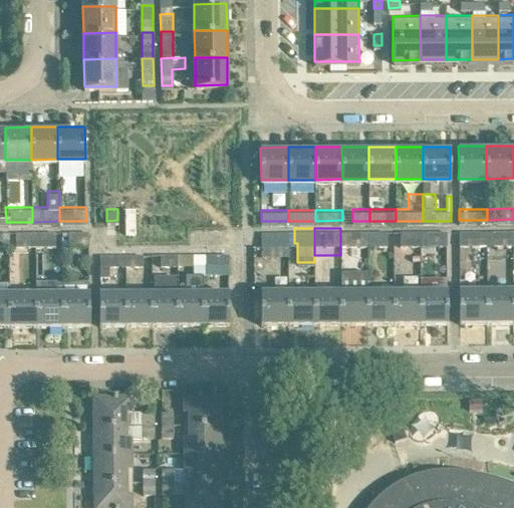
[(340,243),(366,243),(366,228),(340,228),(340,243)]
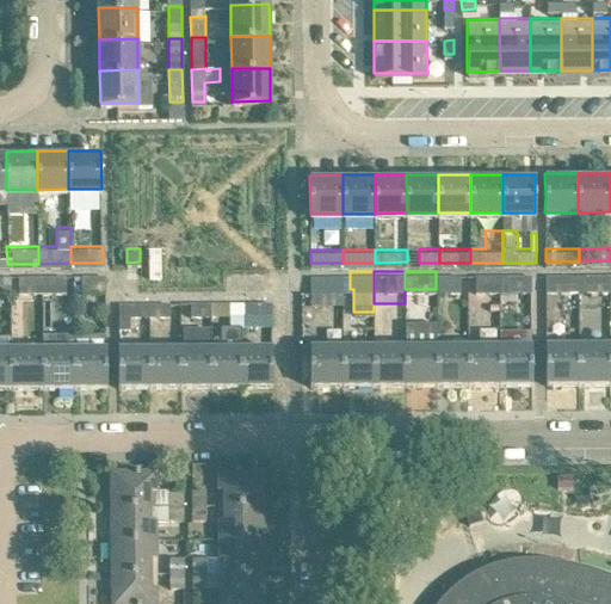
[(460,289),(460,271),(436,271),(436,289),(460,289)]
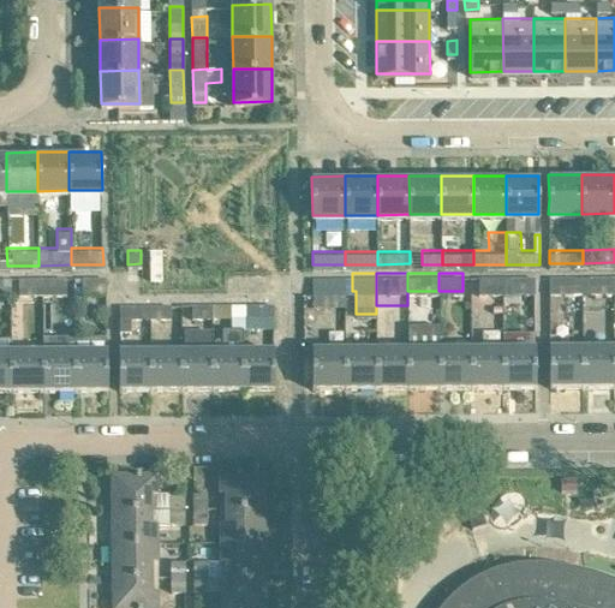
[(501,290),(501,273),(478,273),(478,290),(501,290)]
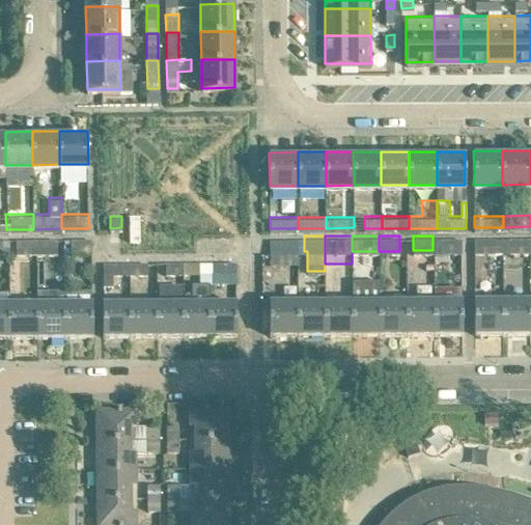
[(432,250),(462,250),(462,236),(432,236),(432,250)]
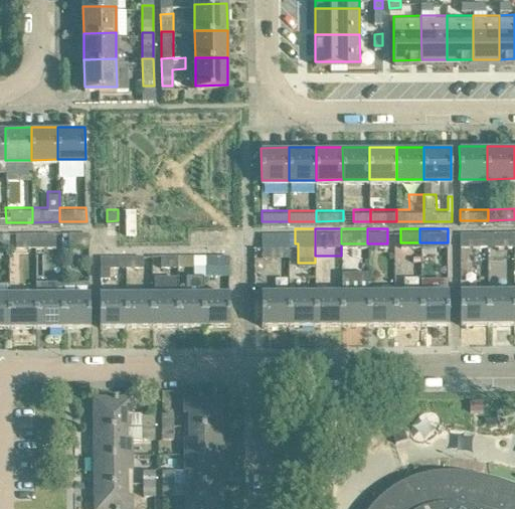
[(460,242),(487,242),(487,228),(460,228),(460,242)]
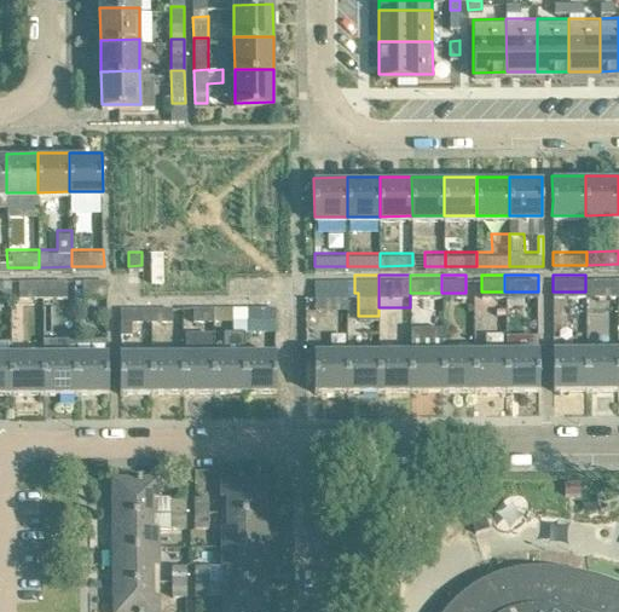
[(593,292),(617,290),(617,275),(585,275),(585,292),(593,292)]
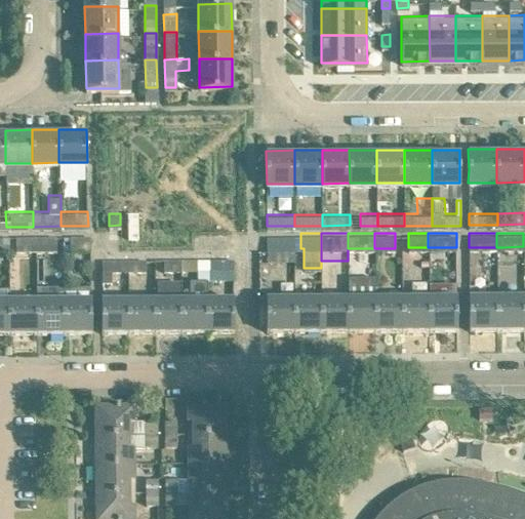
[(0,234),(0,256),(9,256),(9,235),(0,234)]
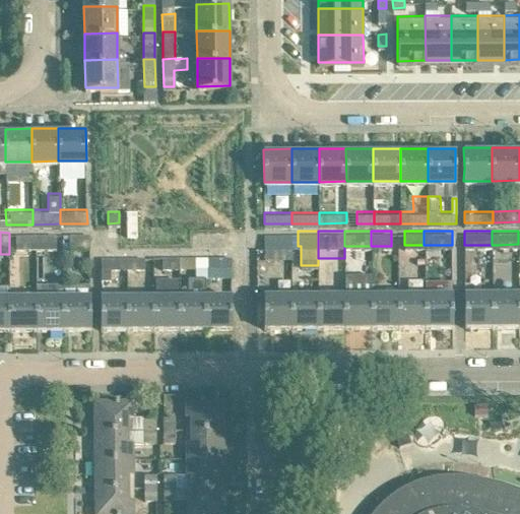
[(37,257),(37,246),(37,232),(15,232),(15,246),(24,246),(25,257),(37,257)]
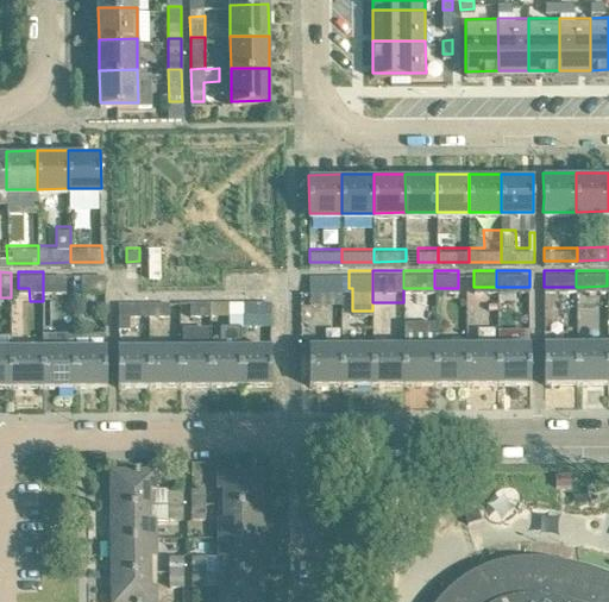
[(43,271),(43,288),(66,288),(64,271),(43,271)]
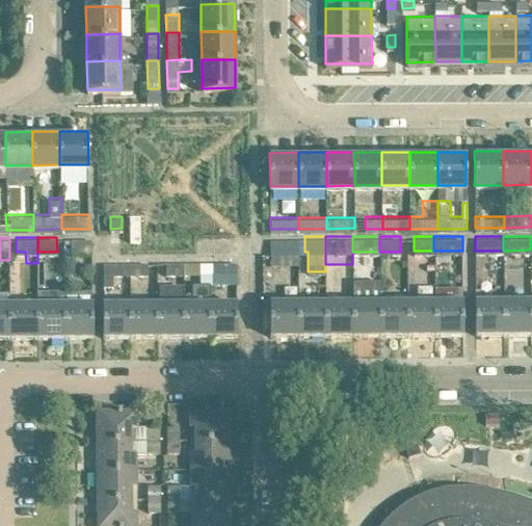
[(91,264),(91,252),(91,237),(71,237),(63,237),(64,265),(91,264)]
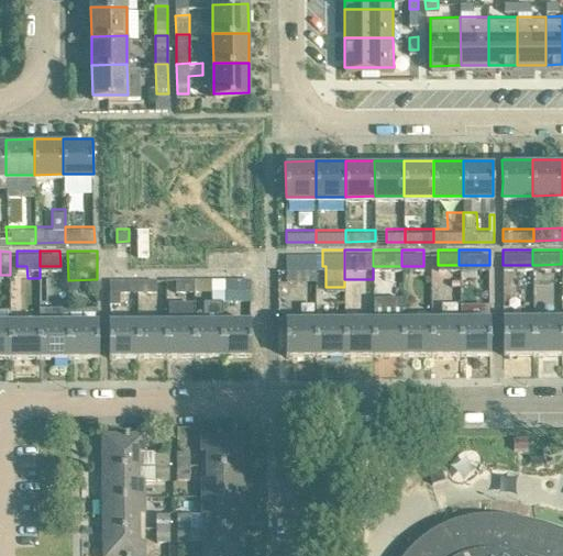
[(315,276),(315,251),(286,251),(286,276),(315,276)]
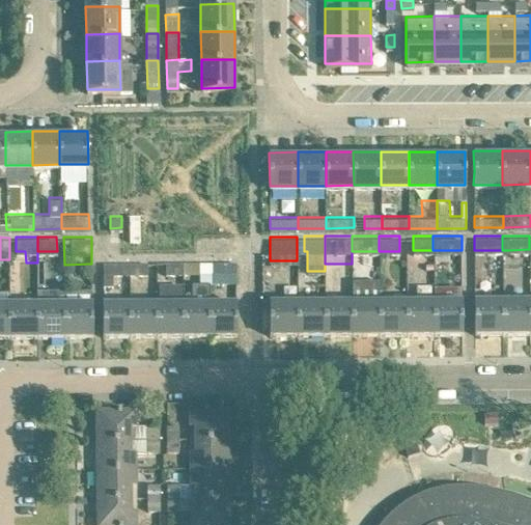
[(183,300),(183,333),(211,333),(211,300),(211,282),(210,259),(199,259),(199,280),(191,281),(191,294),(186,294),(186,300),(183,300)]
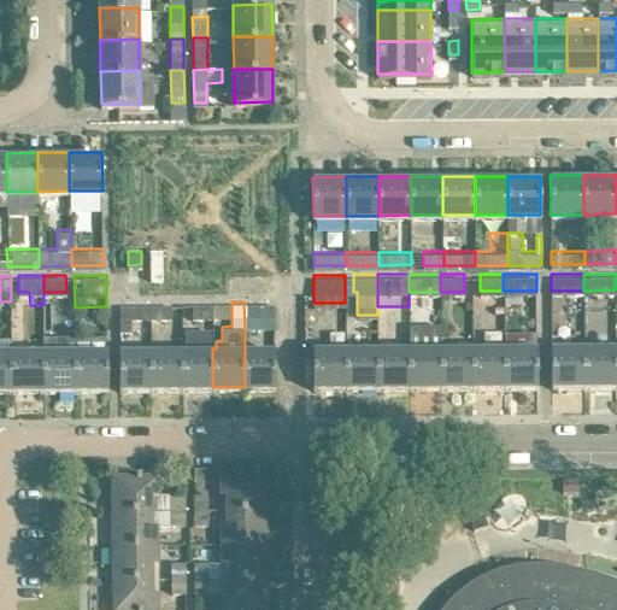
[(275,327),(275,333),(282,333),(282,303),(275,303),(275,301),(244,301),(245,328),(275,327)]
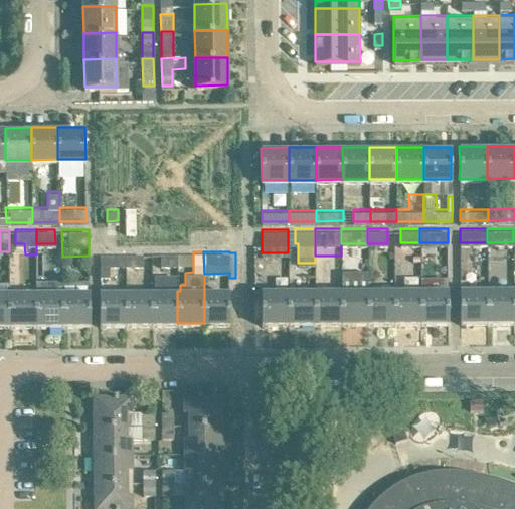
[(121,264),(126,264),(126,252),(100,252),(100,275),(122,274),(121,264)]
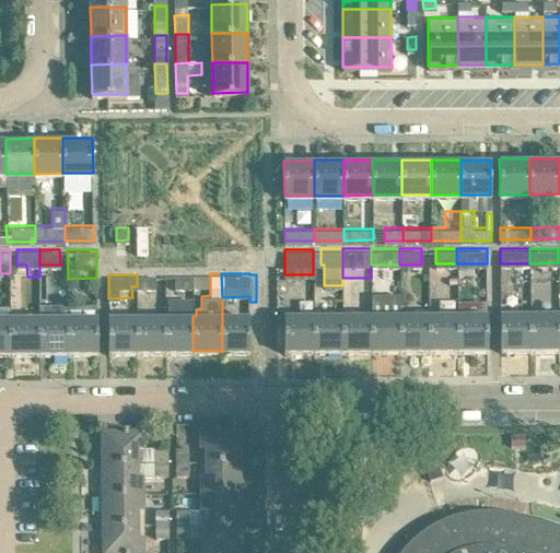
[(164,274),(155,274),(137,274),(137,286),(155,286),(155,289),(164,289),(164,274)]
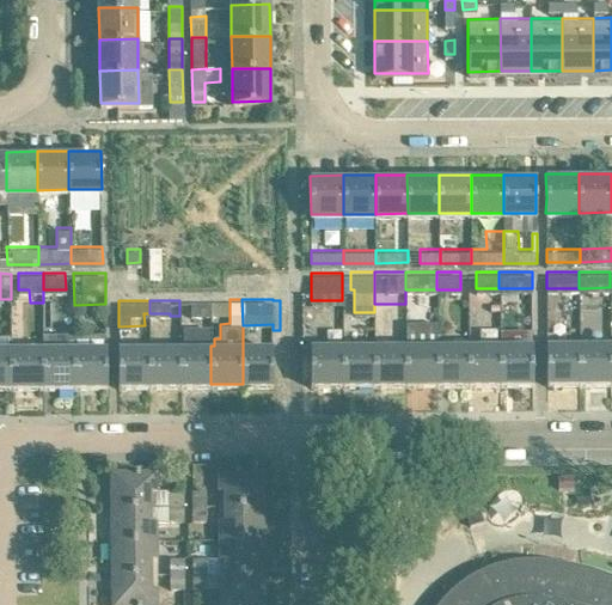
[(190,300),(190,313),(212,313),(212,300),(190,300)]
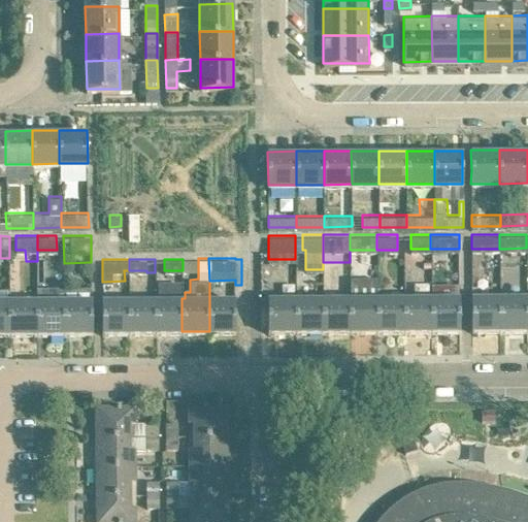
[(156,298),(156,331),(182,331),(182,298),(182,280),(158,280),(158,298),(156,298)]
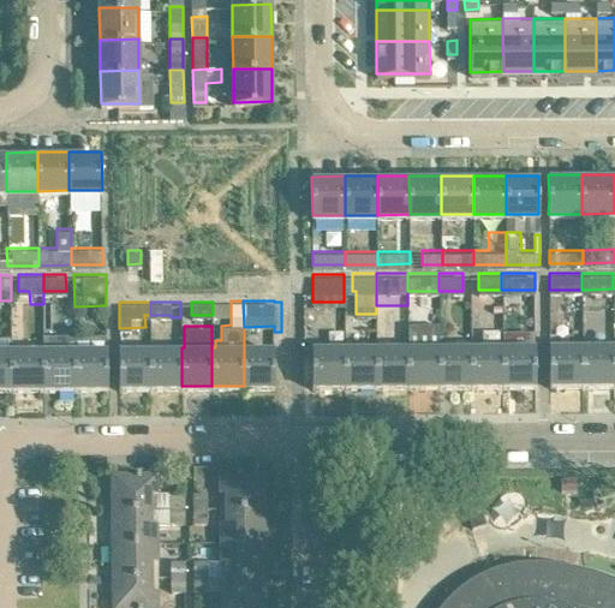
[(75,347),(75,386),(107,386),(107,332),(75,333),(75,347)]
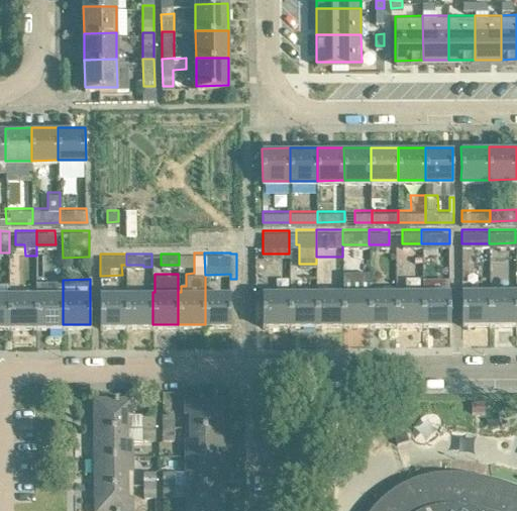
[(343,323),(370,322),(370,290),(342,291),(343,323)]
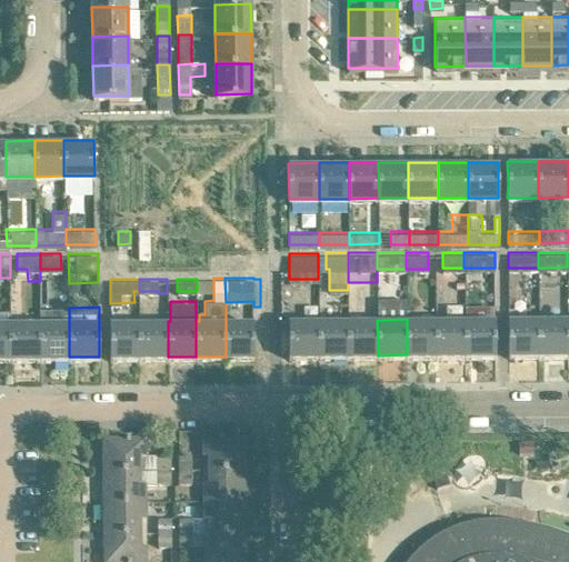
[(407,354),(436,354),(436,319),(407,319),(407,354)]
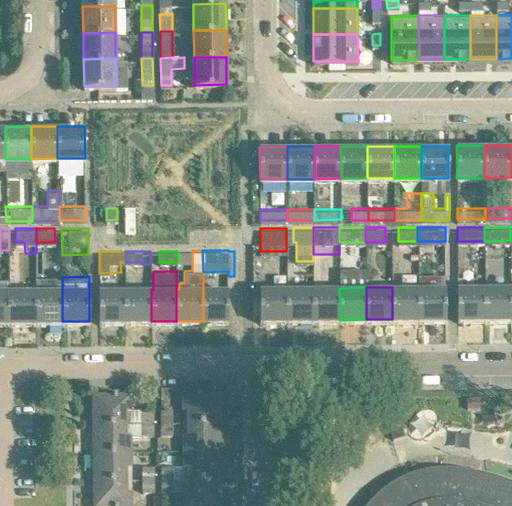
[(392,319),(418,319),(418,287),(392,287),(392,319)]
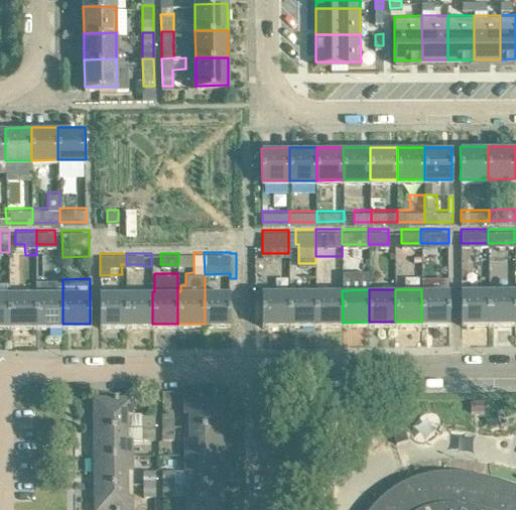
[(448,289),(421,289),(421,322),(448,322),(448,289)]
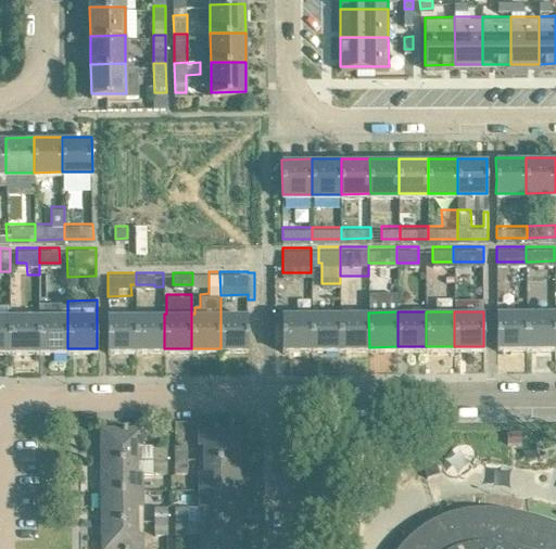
[(496,346),(526,346),(526,311),(496,311),(496,346)]
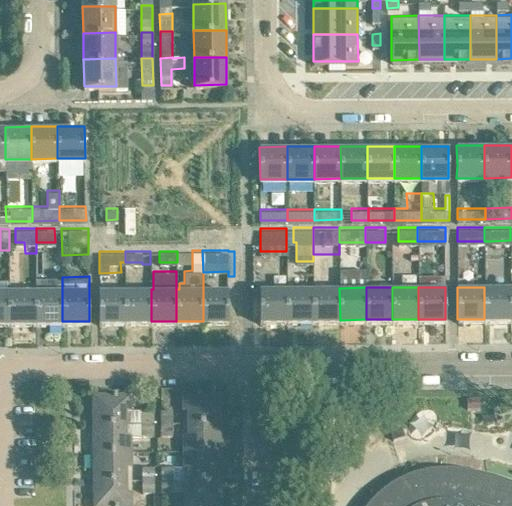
[(484,319),(511,319),(510,287),(484,287),(484,319)]
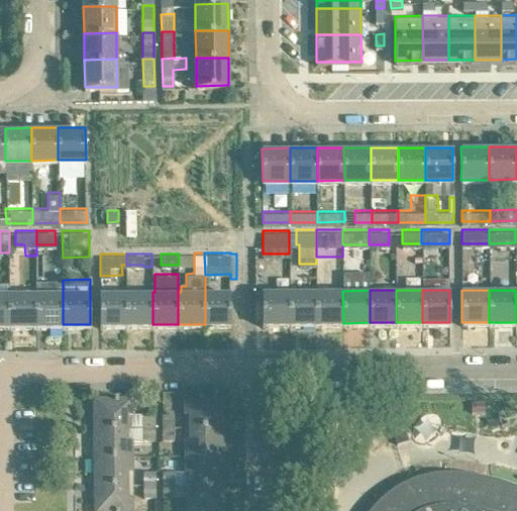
[(263,323),(290,323),(290,291),(263,291),(263,323)]
